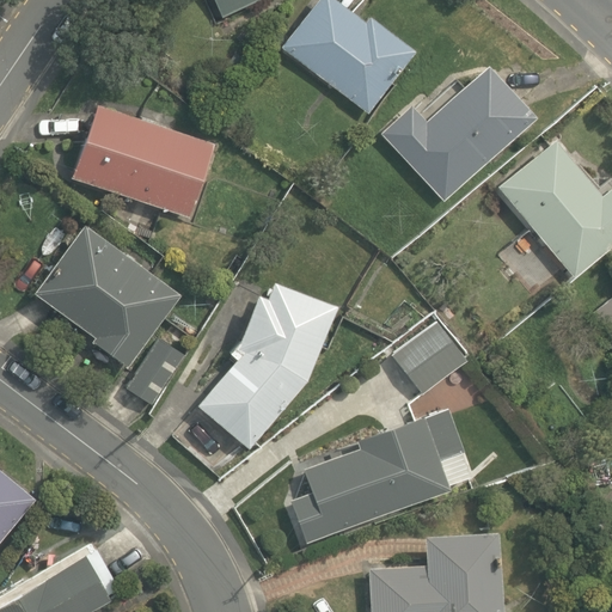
[(214,0),(222,17),(256,0),(214,0)]
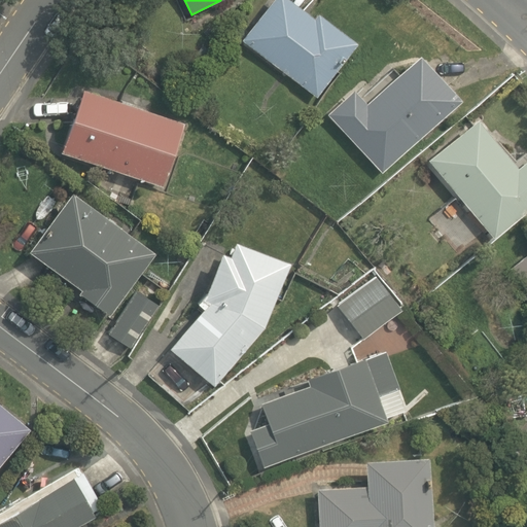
[(315,16),(292,0),(272,0),(243,39),(317,98),(359,42),(319,12),(315,16)]
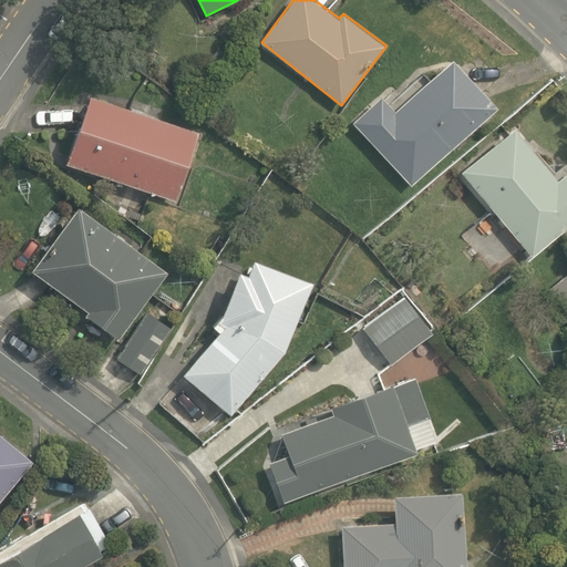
[(394,111),(381,96),(353,122),(412,185),(497,106),(453,58),(394,111)]
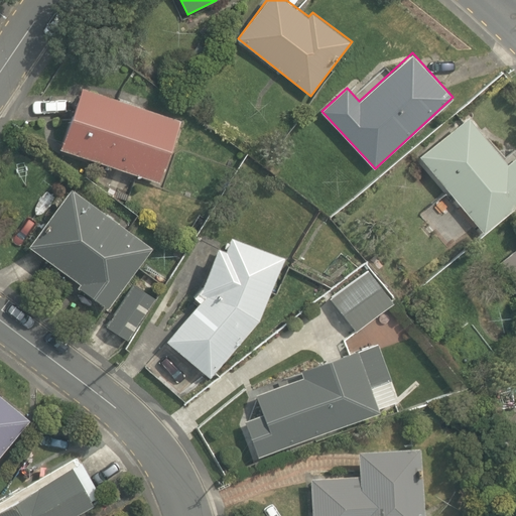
[(83,86),(60,148),(159,182),(181,119),(83,86)]
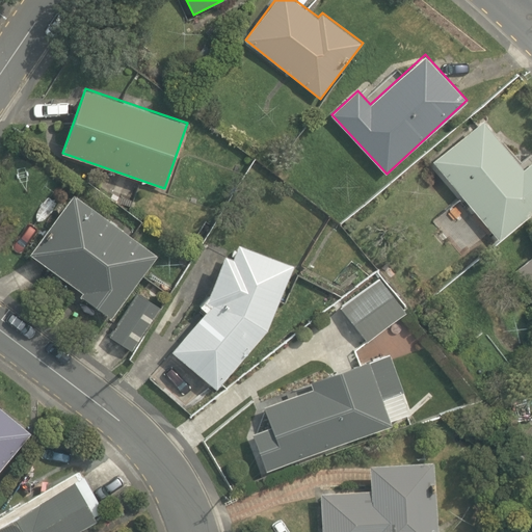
[(531,160),(523,167),(483,118),(433,160),(499,240),(531,212),(531,160)]
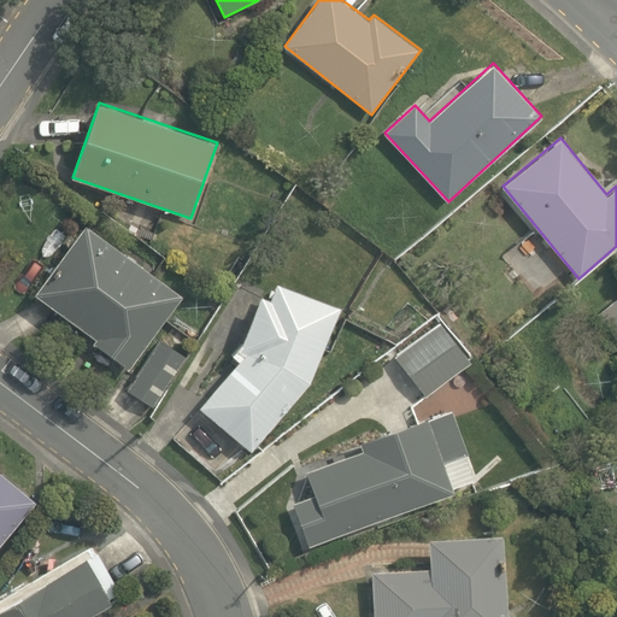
[(86,223),(35,293),(97,339),(93,344),(129,370),(183,295),(86,223)]
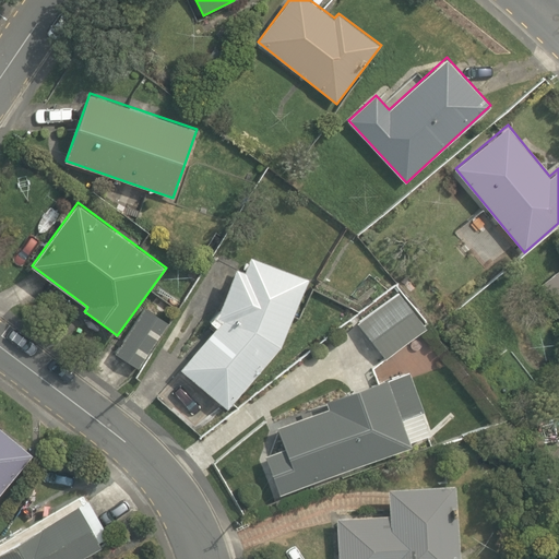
[(181,368),(227,409),(281,347),(309,276),(250,254),(244,270),(236,266),(219,310),(211,320),(217,326),(181,368)]
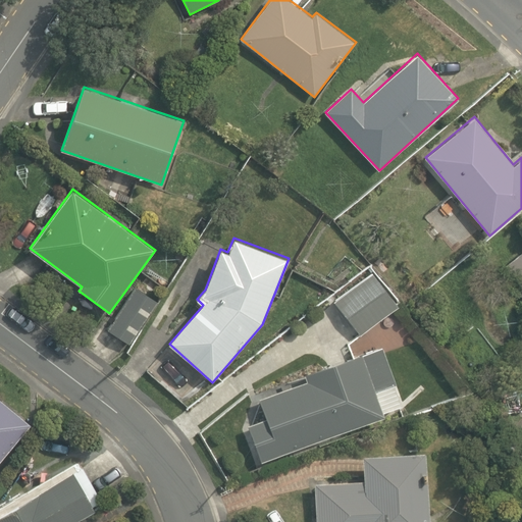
[(521,251),(505,265),(521,286),(521,251)]
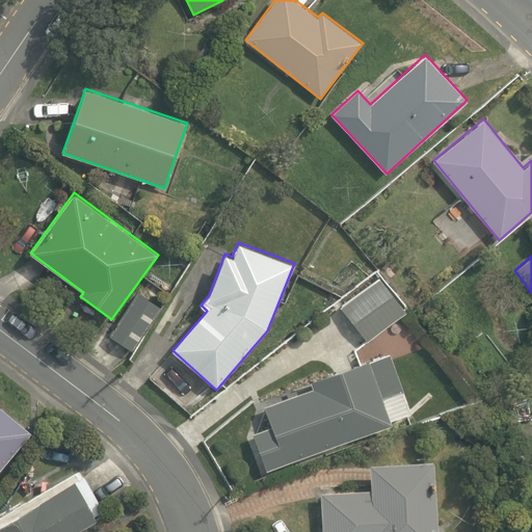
[(405,313),(378,277),(340,307),(367,342),(405,313)]
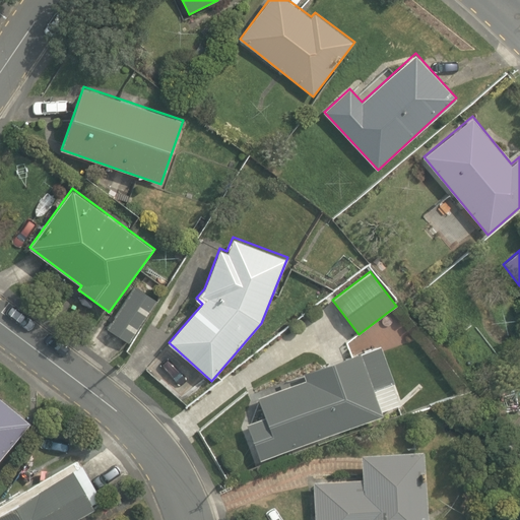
[(157,301),(137,285),(109,329),(129,342),(157,301)]
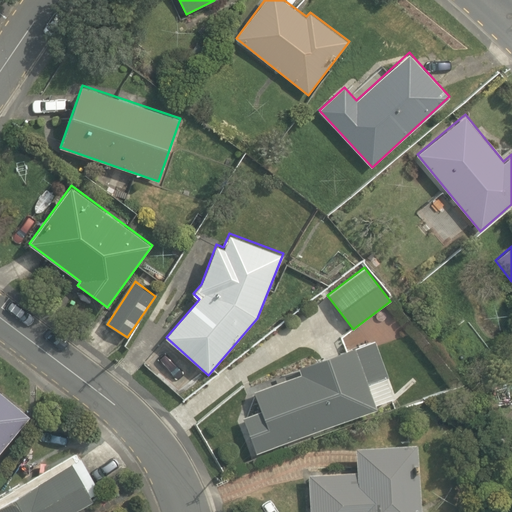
[(242,417),(257,452),(377,408),(376,404),(393,397),(386,377),(388,376),(375,340),(356,348),(355,345),(299,366),(301,373),(254,391),(261,410),(242,417)]
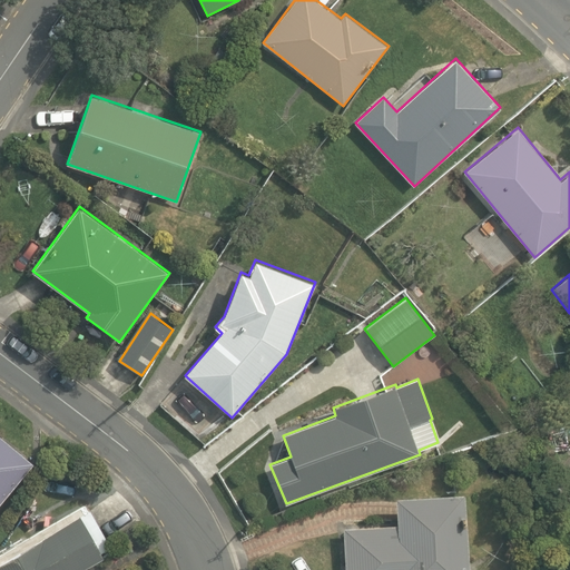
[(0,504),(35,463),(0,433),(0,504)]
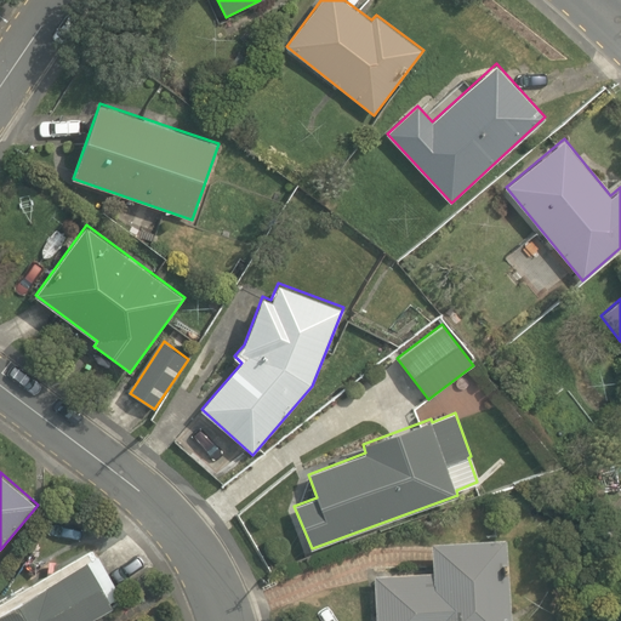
[(433,569),(375,571),(376,620),(512,620),(506,533),(431,537),(433,569)]
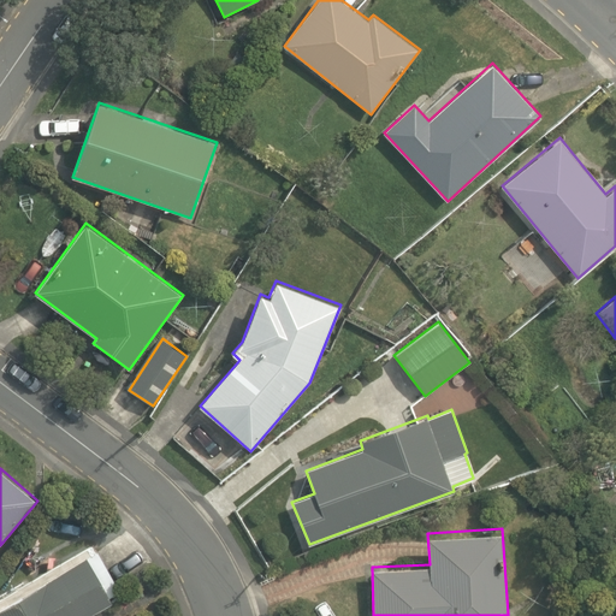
[(84,615),(113,600),(111,598),(122,591),(92,542),(0,594),(0,615),(84,615)]
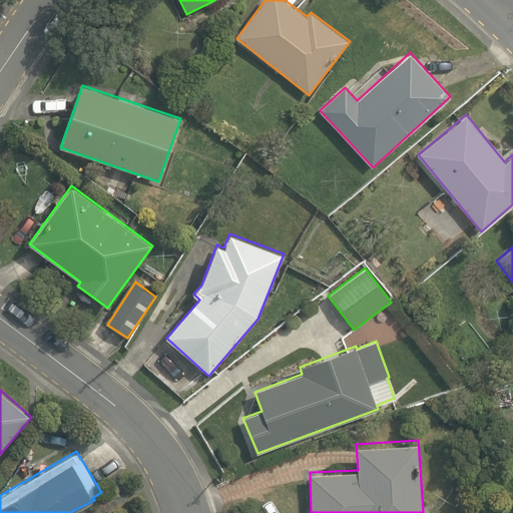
All buildings are outlined.
